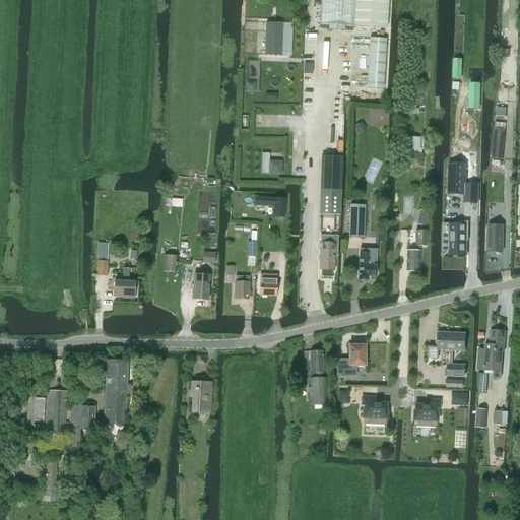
[(321,0),(320,24),(354,26),(387,28),(388,0),(321,0)]
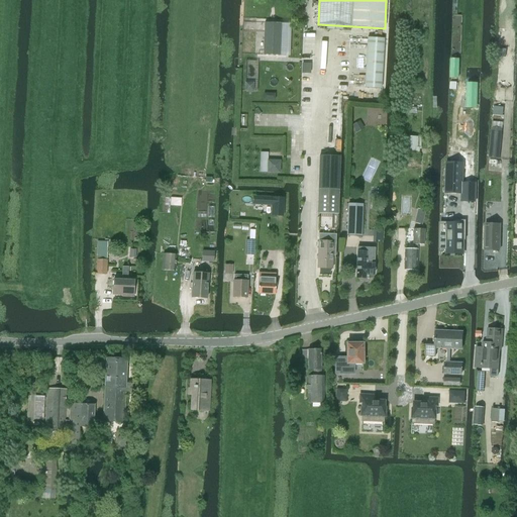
[(265,22),(264,55),(280,56),(286,56),(287,23),(281,23),(265,22)]
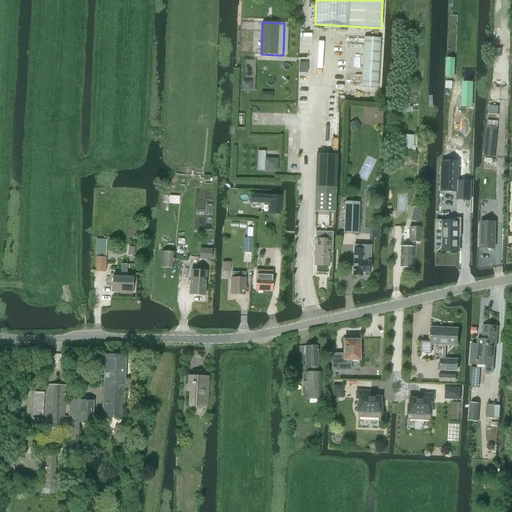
[(364,37),(361,87),(377,88),(381,38),(364,37)]
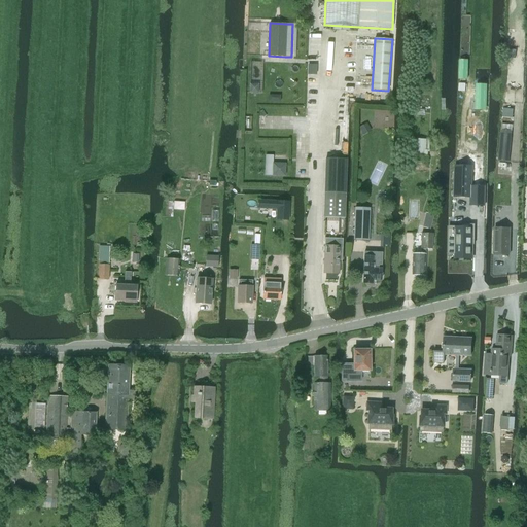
[(501,130),(498,162),(510,163),(510,154),(504,154),(506,138),(512,139),(513,131),(501,130)]
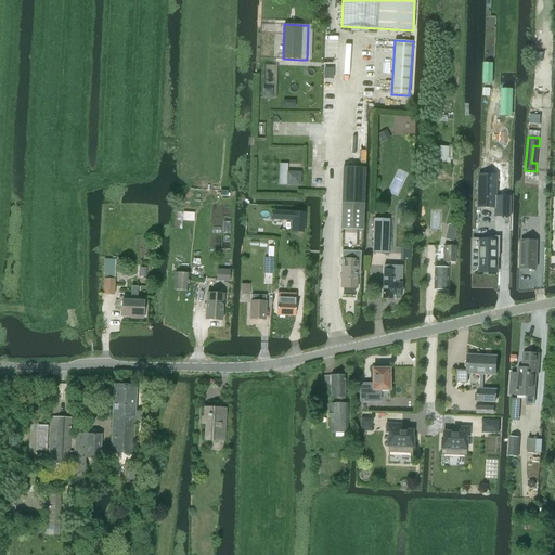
[(450,146),(433,146),(433,164),(450,164),(450,146)]
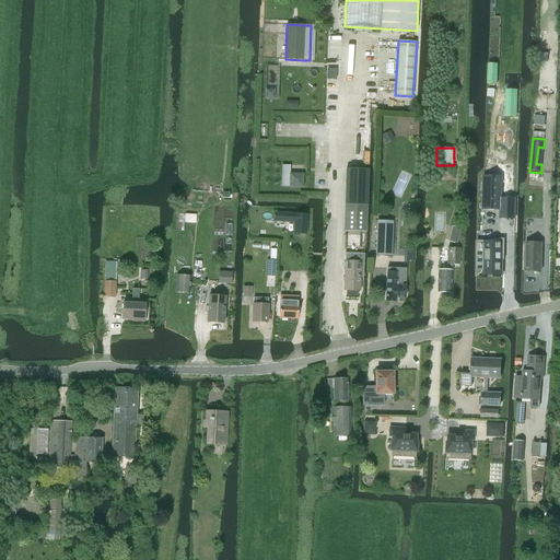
[(346,168),(343,231),(365,232),(368,170),(346,168)]
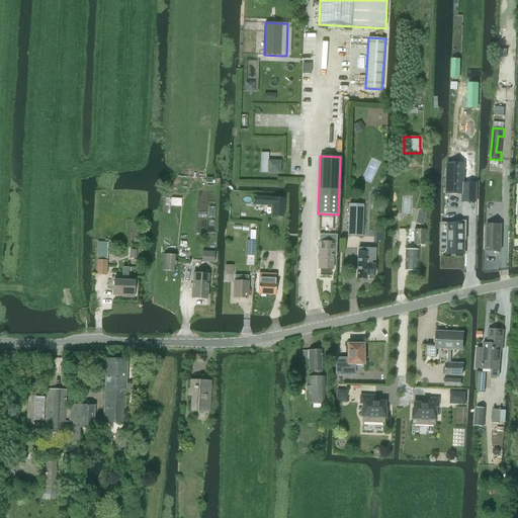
[(268,160),(268,173),(280,173),(281,160),(268,160)]
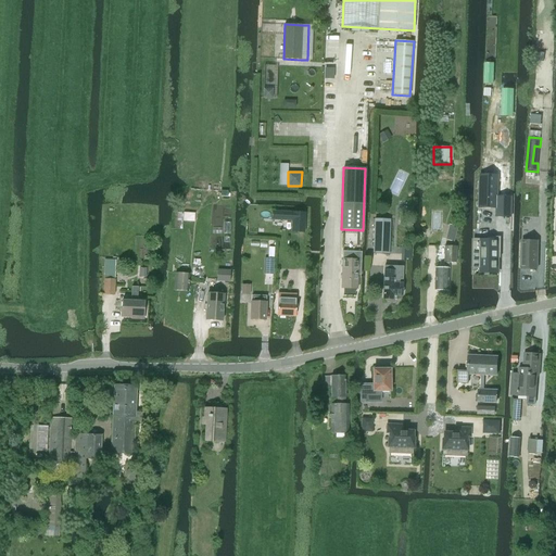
[(510,217),(510,207),(510,198),(496,198),(497,176),(479,176),(479,209),(496,209),(496,217),(510,217)]
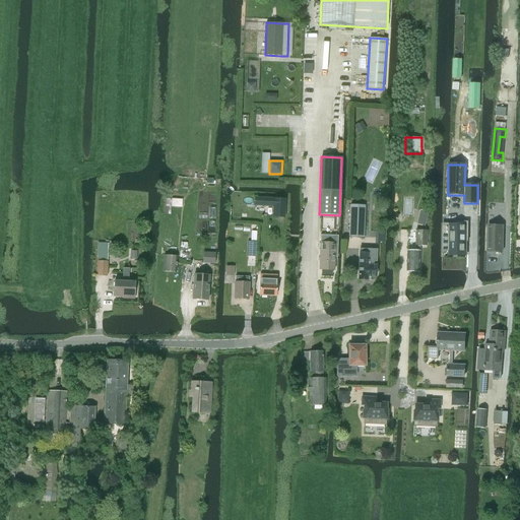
[(263,197),(263,206),(272,206),(272,217),(285,217),(286,198),(273,197),(263,197)]
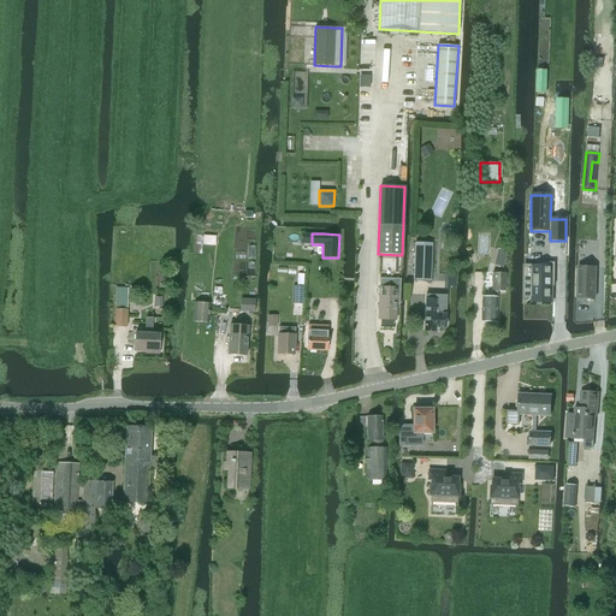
[(431,280),(431,273),(431,243),(414,242),(413,280),(431,280)]
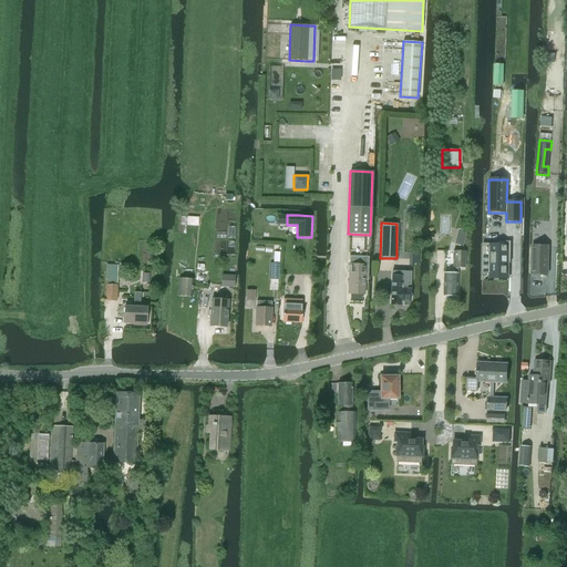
[(483,246),(483,274),(490,274),(490,279),(491,279),(507,279),(508,279),(509,264),(509,263),(508,263),(508,257),(511,257),(511,243),(501,243),(501,245),(493,244),(492,244),(492,246),(483,246)]
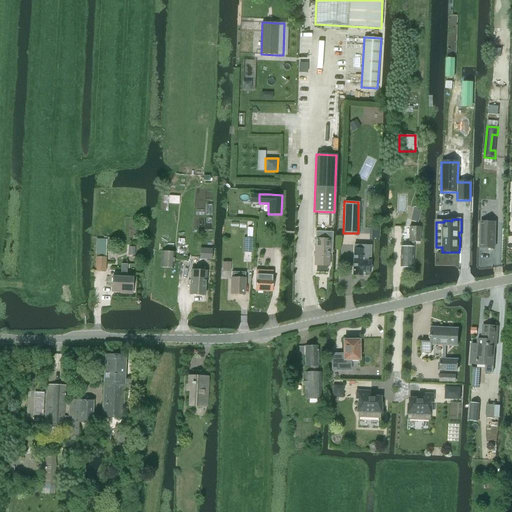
[(494,248),(494,222),(480,222),(479,248),(494,248)]
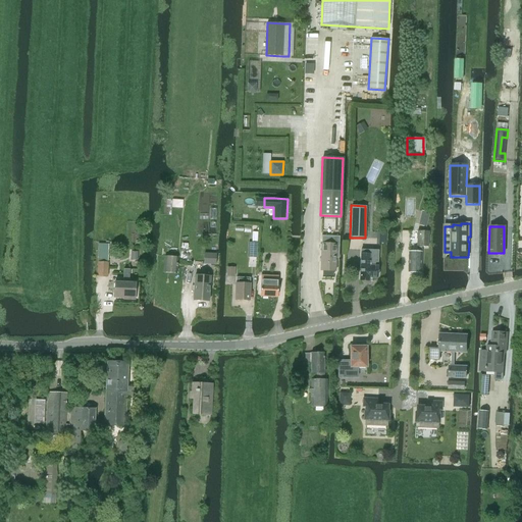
[(408,252),(408,272),(420,272),(421,247),(427,247),(427,231),(417,231),(416,252),(408,252)]
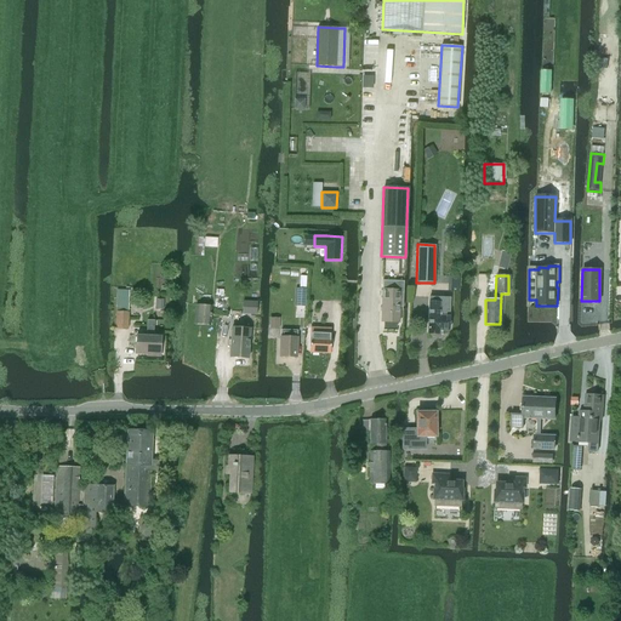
[(380,322),(383,322),(382,328),(396,328),(396,323),(398,323),(399,307),(402,307),(403,281),(382,280),(382,290),(380,322)]
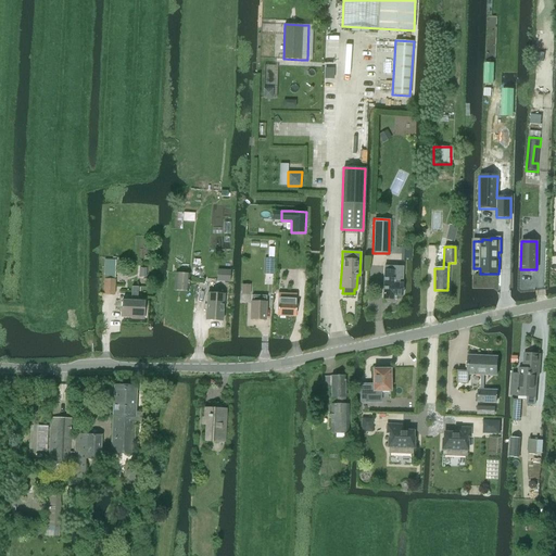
[(104,270),(104,273),(115,273),(115,270),(115,260),(104,260),(104,270)]
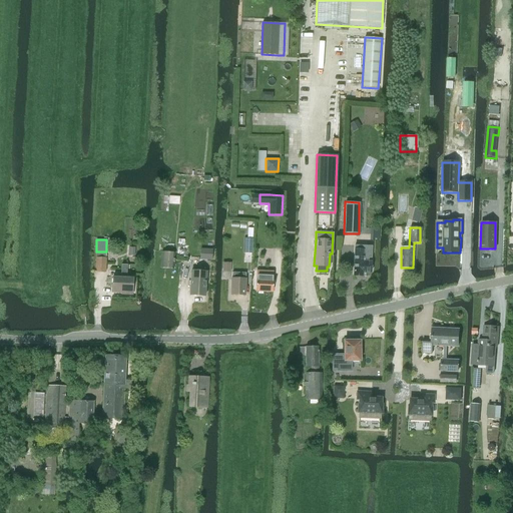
[(355,244),(354,276),(363,276),(363,273),(372,273),(372,261),(372,245),(355,244)]
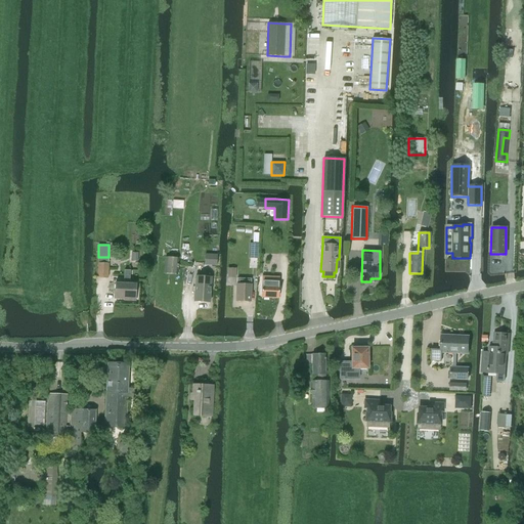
[(166,257),(164,273),(177,275),(178,258),(166,257)]
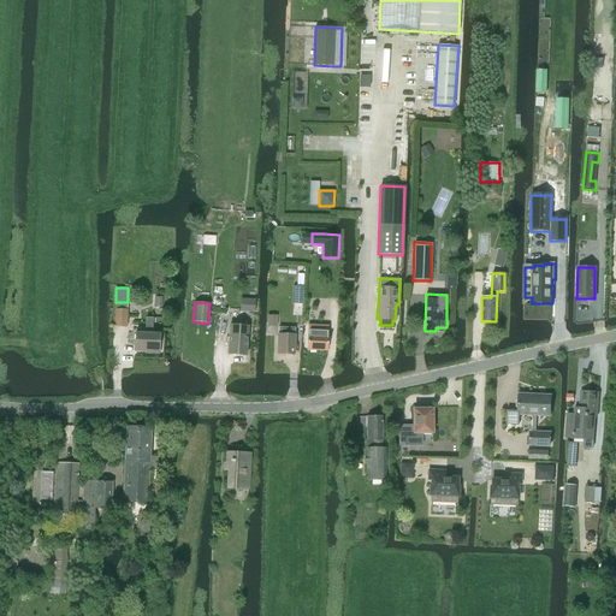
[(114,308),(114,326),(123,326),(126,326),(128,326),(128,309),(126,309),(114,308)]
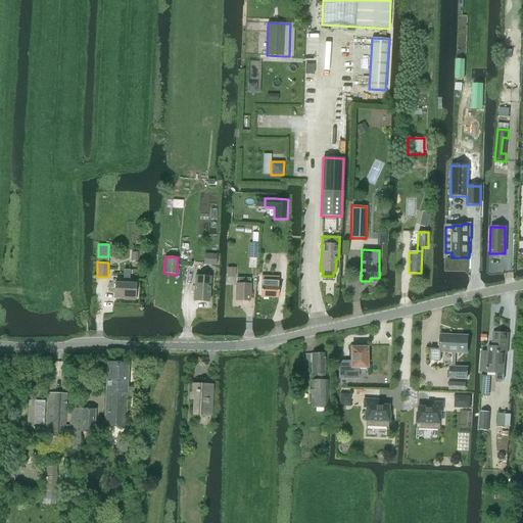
[(227,268),(227,277),(228,277),(235,277),(236,268),(228,268),(227,268)]
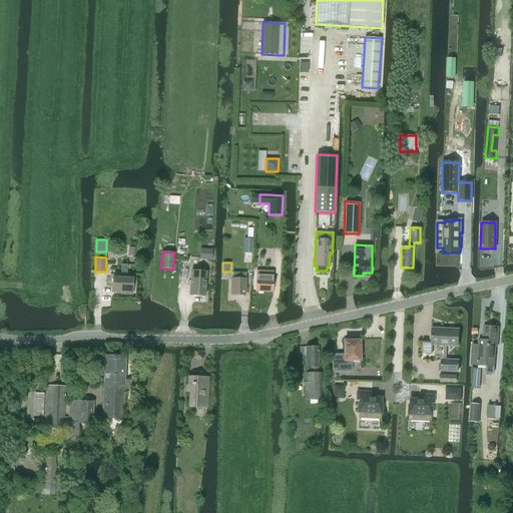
[(112,278),(111,292),(124,293),(124,295),(132,295),(132,278),(126,278),(127,265),(121,265),(120,278),(112,278)]
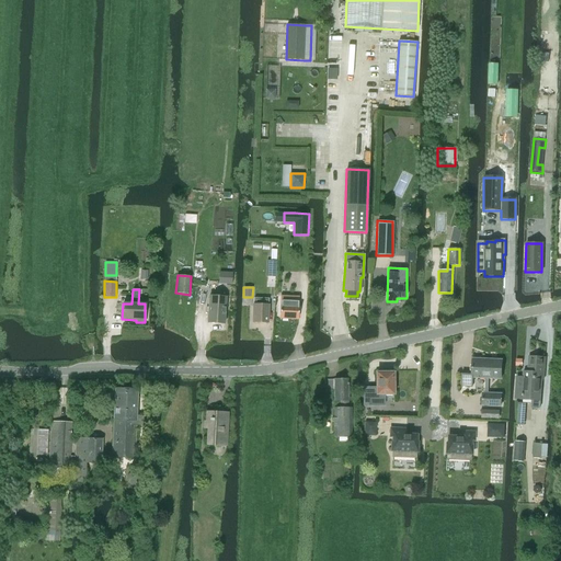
[(209,296),(208,322),(224,323),(226,297),(209,296)]
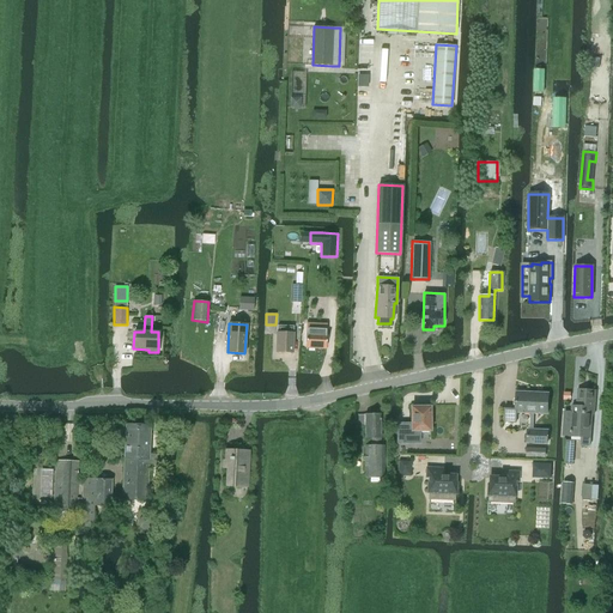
[(326,349),(326,333),(327,323),(307,323),(307,333),(305,349),(326,349)]
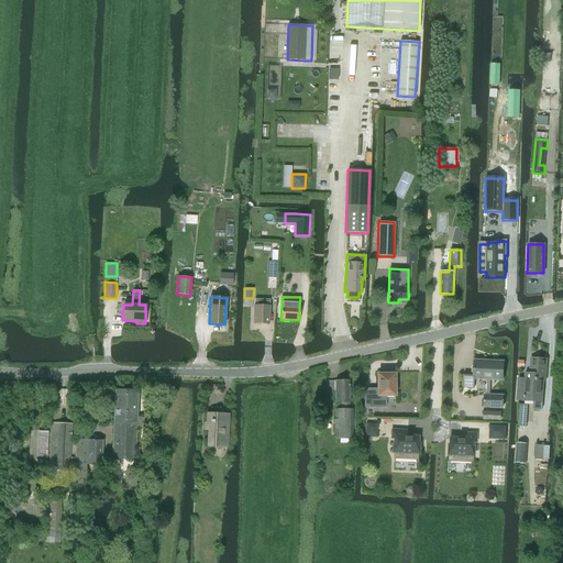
[(255,299),(254,322),(268,322),(268,299),(255,299)]
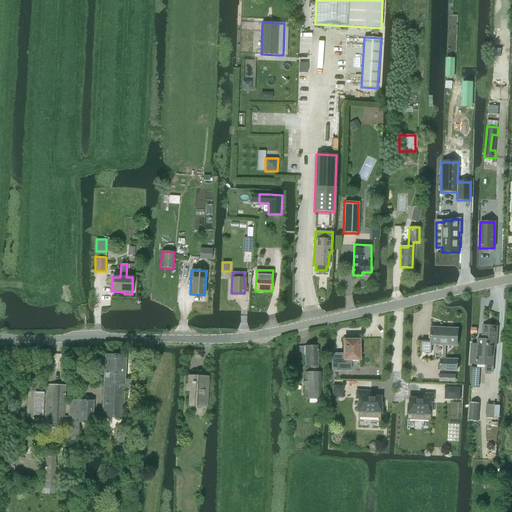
[(474,363),(474,365),(485,366),(485,372),(493,373),(494,366),(495,347),(497,347),(499,326),(482,325),(481,339),(476,339),(474,363)]
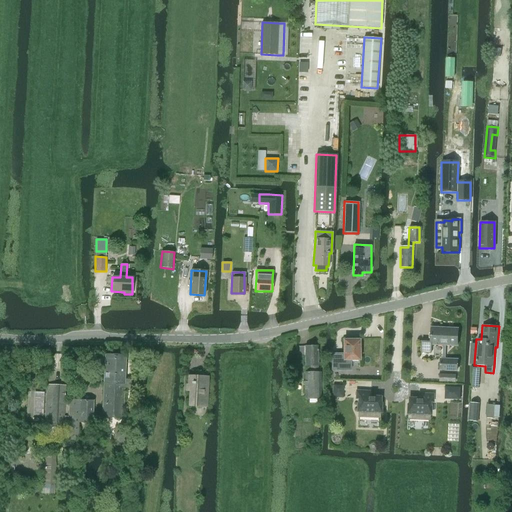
[(440,360),(440,371),(457,371),(458,360),(446,360),(446,346),(457,346),(457,330),(431,329),(431,340),(421,340),(421,354),(431,354),(431,345),(443,346),(442,360),(440,360)]
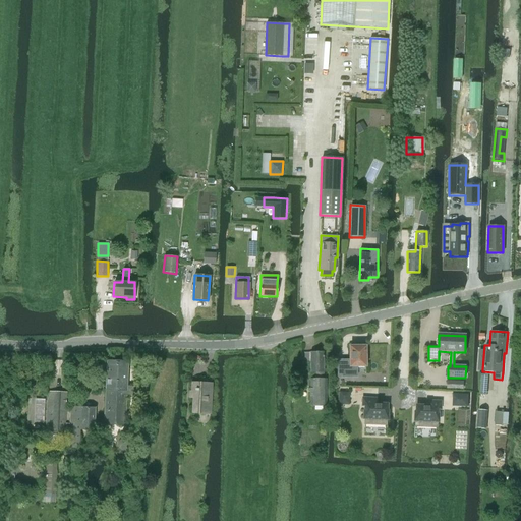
[(350,360),(338,360),(338,377),(345,377),(345,370),(357,370),(356,365),(364,365),(364,347),(363,346),(363,345),(357,345),(357,347),(350,347),(350,360)]
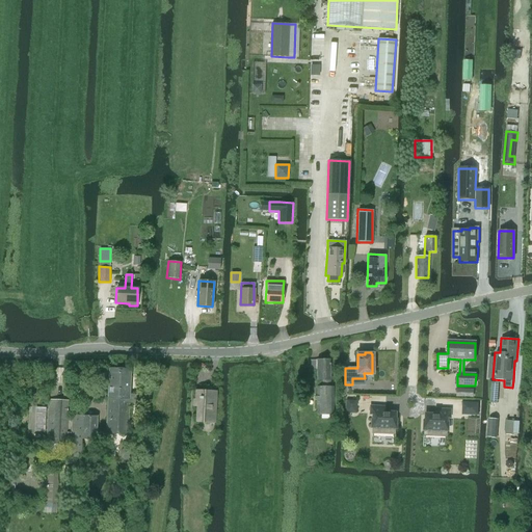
[(317,415),(321,415),(321,419),(328,419),(329,414),(333,414),(331,386),(329,387),(329,360),(316,360),(317,380),(322,380),(322,387),(317,387),(317,415)]
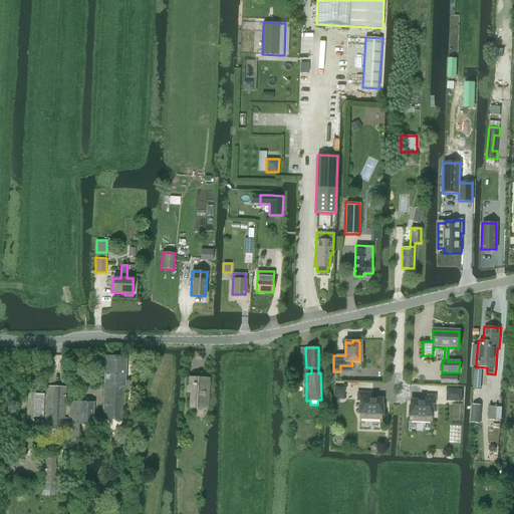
[(125,356),(104,355),(102,417),(122,418),(123,393),(125,393),(125,389),(136,389),(136,380),(124,379),(125,356)]
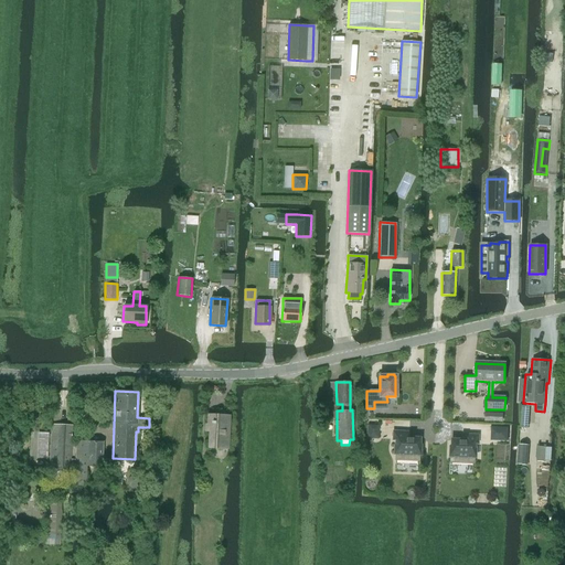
[(206,414),(206,432),(210,432),(209,447),(227,447),(228,415),(210,414),(206,414)]
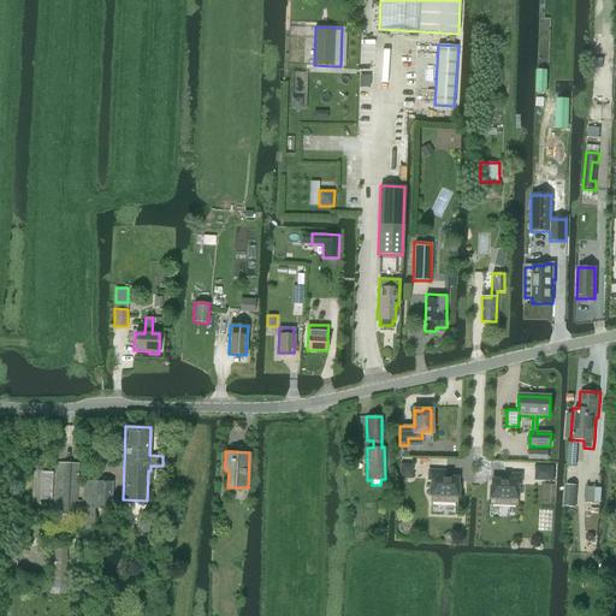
[(78,463),(57,462),(53,511),(76,513),(78,463)]
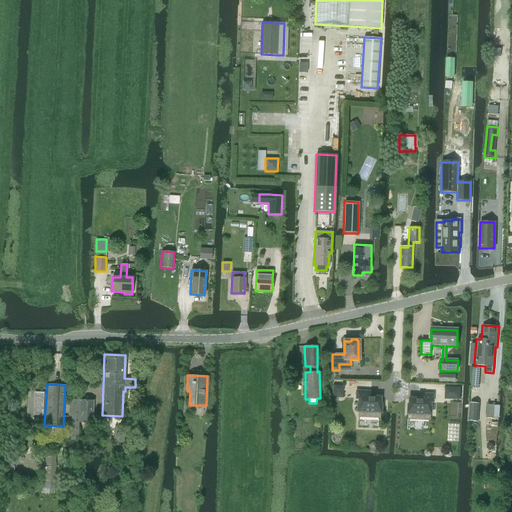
[(355,390),(354,398),(356,398),(355,411),(357,411),(356,416),(377,417),(377,412),(379,412),(379,402),(377,402),(377,398),(369,397),(369,391),(355,390)]
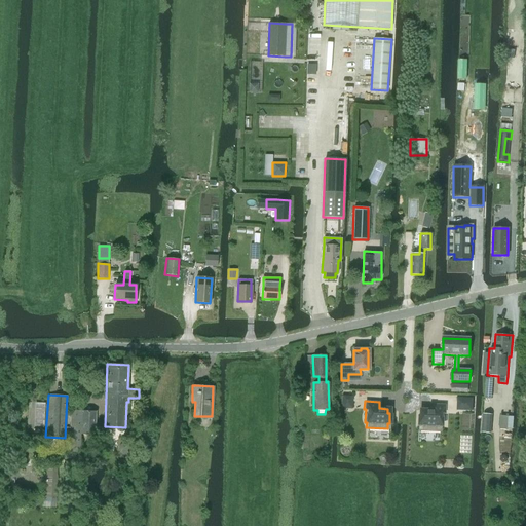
[(416,415),(416,424),(417,424),(417,429),(439,430),(439,425),(441,426),(441,413),(443,413),(443,405),(428,404),(428,411),(419,410),(419,415),(416,415)]
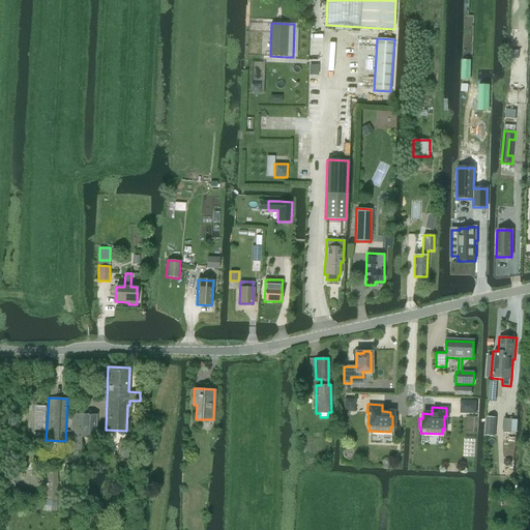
[(71,413),(69,454),(81,455),(82,437),(83,437),(86,437),(88,437),(90,437),(92,437),(93,437),(94,437),(95,437),(96,414),(71,413)]
